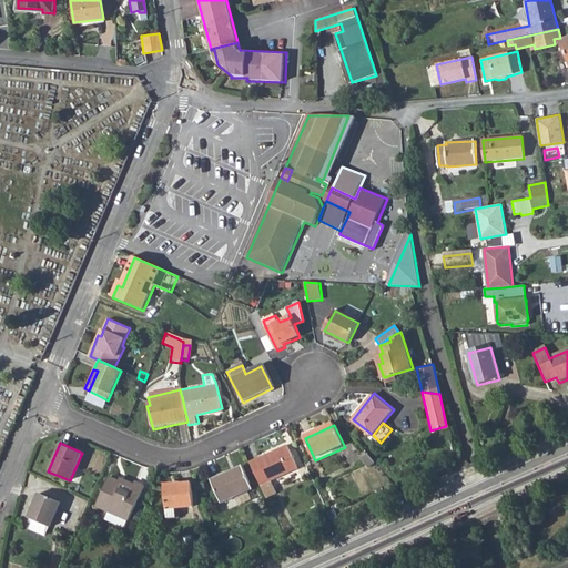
[(290,447),(250,464),(261,488),(266,500),(276,496),(271,484),(300,470),(290,447)]
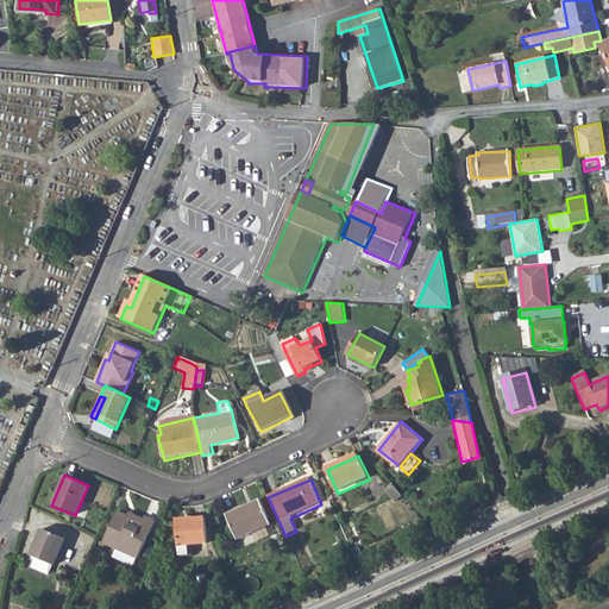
[(403,497),(396,488),(389,493),(396,502),(403,497)]
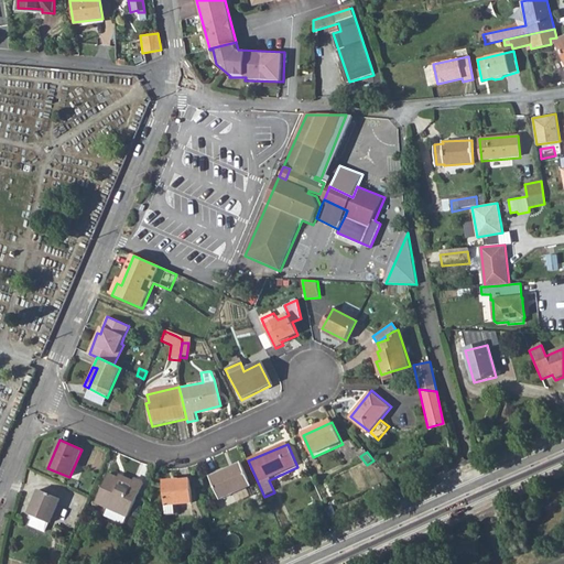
[(240,465),(209,479),(220,501),(250,487),(240,465)]
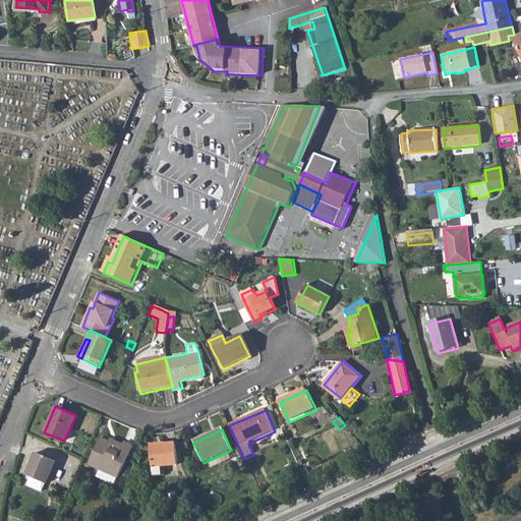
[(113,445),(101,439),(89,464),(101,470),(96,478),(113,486),(117,478),(118,479),(133,448),(125,444),(124,446),(114,442),(113,445)]
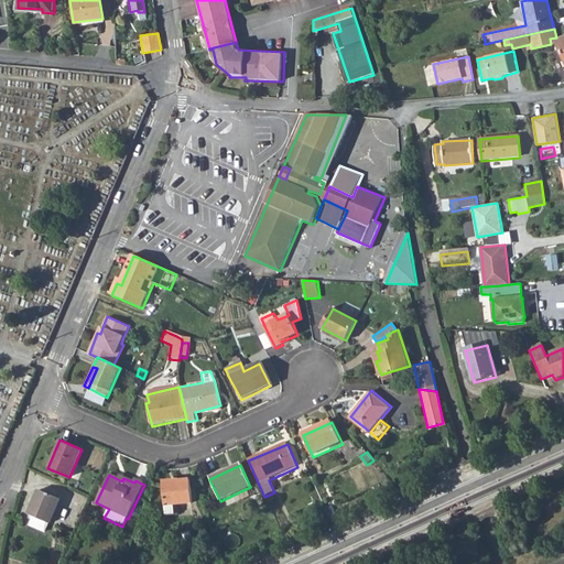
[(180,484),(162,486),(165,517),(177,517),(176,507),(192,505),(191,481),(179,483),(180,484)]
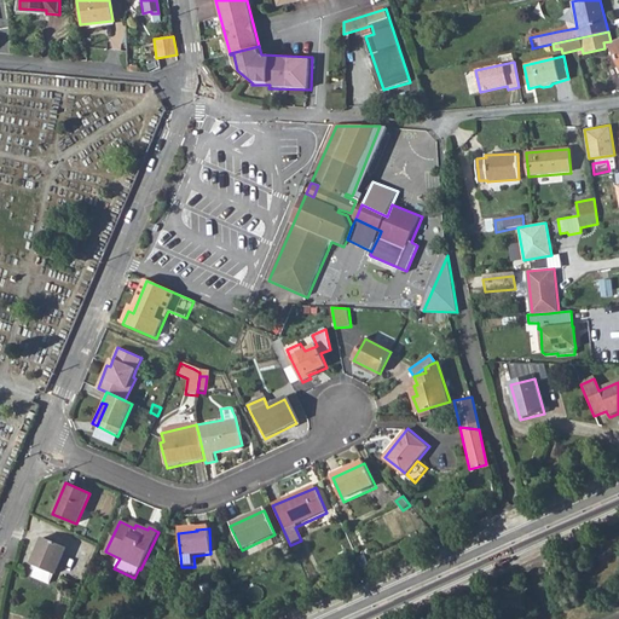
[(64,548),(41,537),(30,563),(42,570),(35,585),(45,590),(52,573),(53,574),(64,548)]
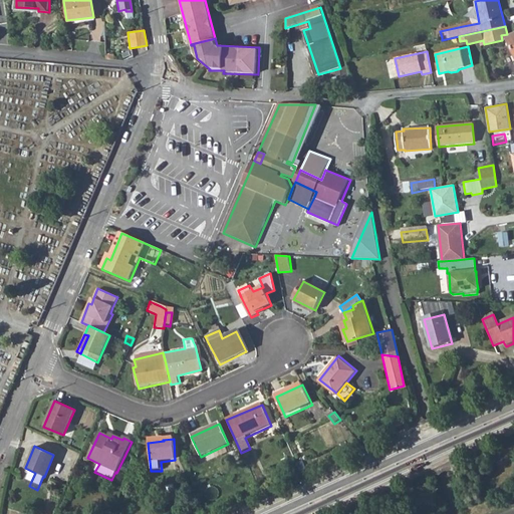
All buildings are outlined.
